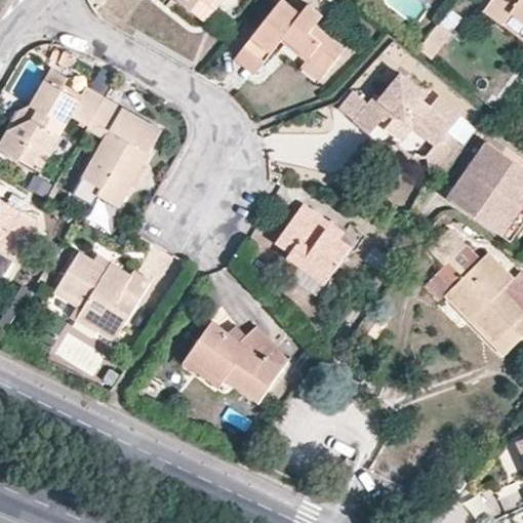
[(173,0),(189,12),(198,0),(201,0),(208,5),(211,0),(173,0)]
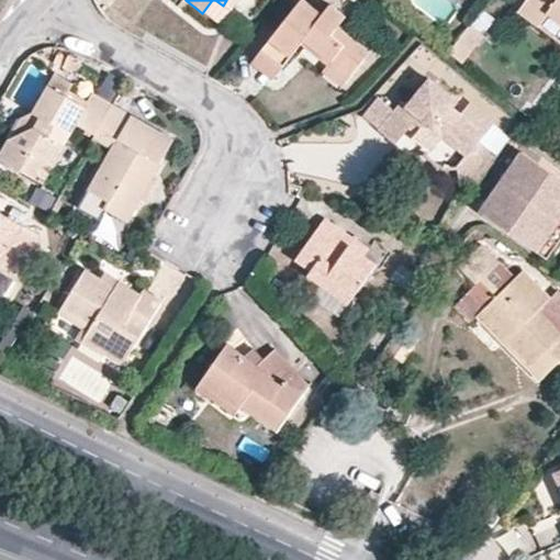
[(212,0),(202,13),(217,25),(237,0),(226,0),(223,6),(215,0),(212,0)]
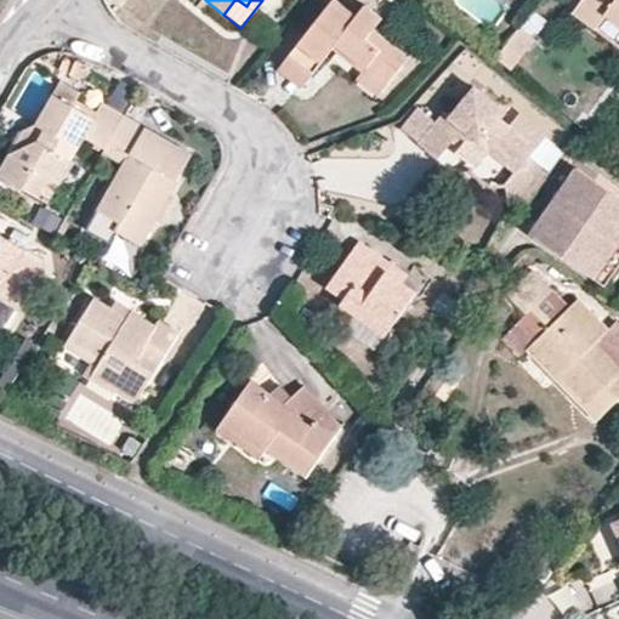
[(331,0),(330,0),(282,61),(305,79),(330,47),(333,44),(385,85),(407,57),(372,30),(379,20),(362,6),(353,17),(331,0)]
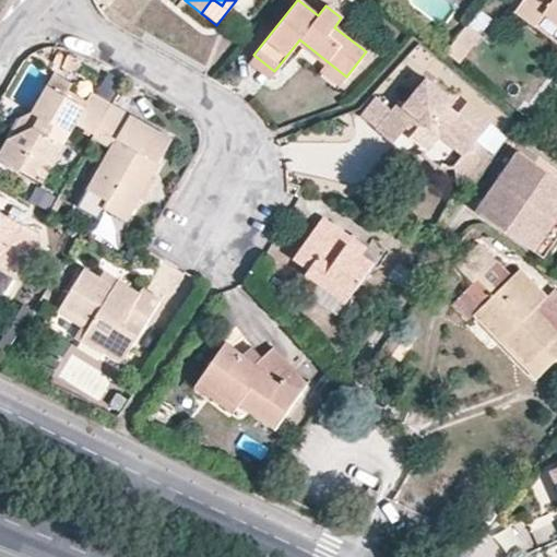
[(540,19),(545,12),(556,21),(556,0),(520,0),(519,3),(540,19)]
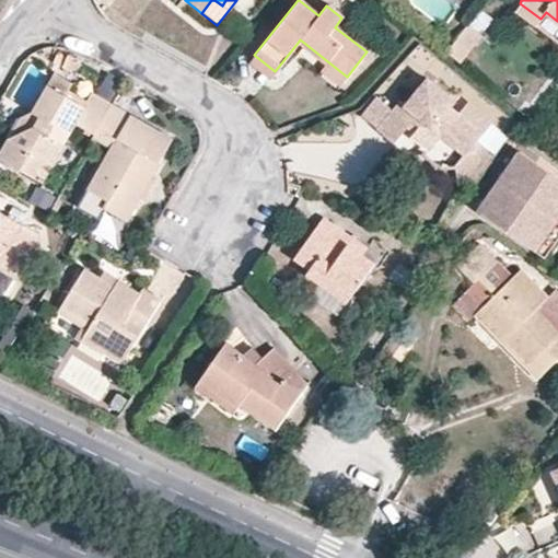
[(520,3),(514,10),(557,41),(557,21),(546,12),(541,19),(520,3)]
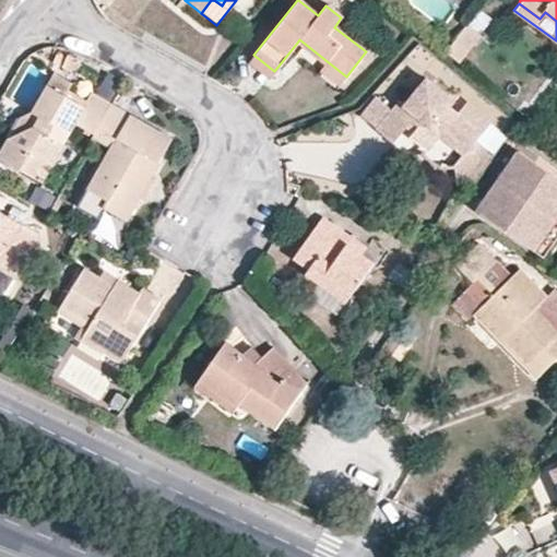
[(464,23),(445,48),(460,60),(478,34),(464,23)]
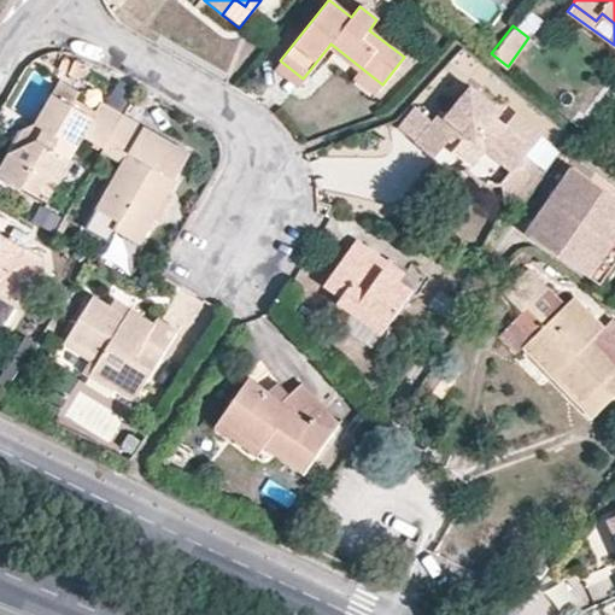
[(382,85),(331,44),(328,47),(357,71),(352,77),(374,95),(382,85)]
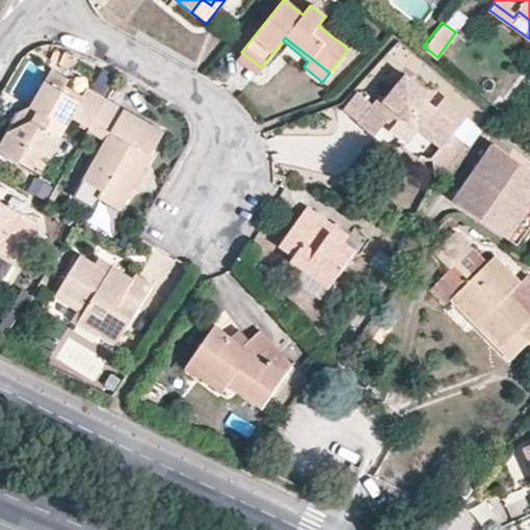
[(261,68),(241,52),(235,60),(255,76),(261,68)]
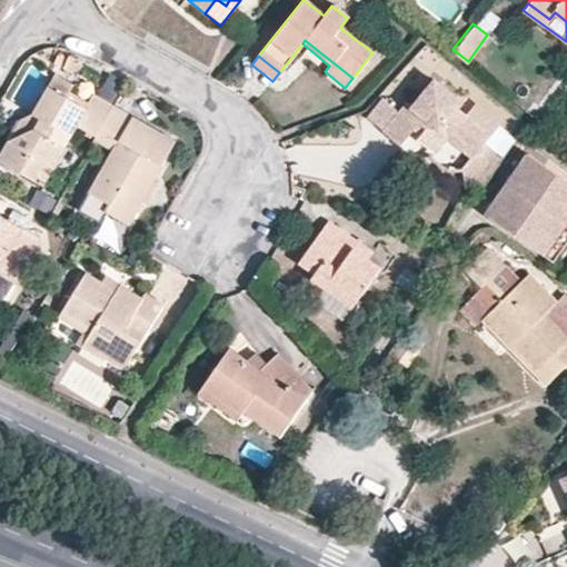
[(56,75),(48,87),(66,96),(73,85),(56,75)]
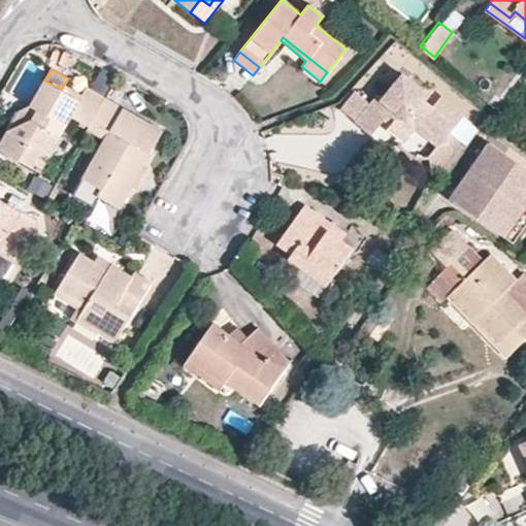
[(436,152),(455,128),(424,104),(428,98),(399,76),(380,101),(373,97),(365,107),(351,125),(367,139),(379,124),(385,117),(392,123),(386,129),(384,133),(402,148),(414,134),(436,152)]
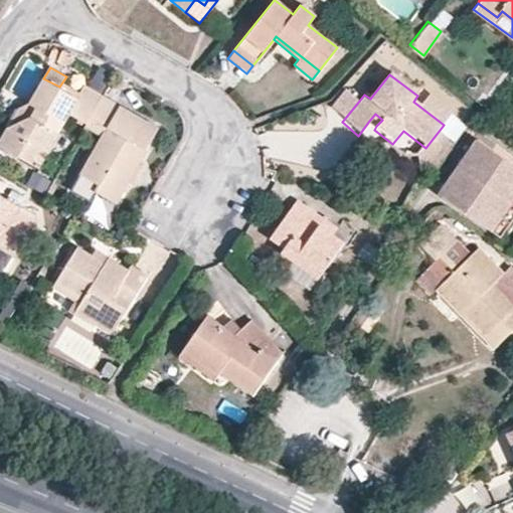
[(43,78),(29,103),(35,107),(31,116),(6,128),(0,138),(0,146),(16,156),(25,141),(44,151),(66,113),(86,125),(101,98),(102,96),(82,86),(76,97),(59,87),(43,78)]
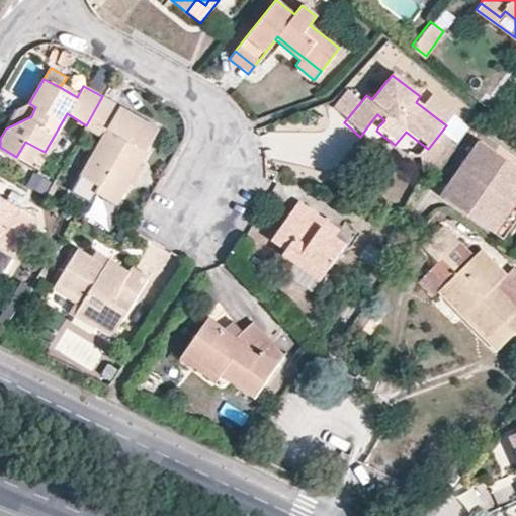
[(329,109),(344,122),(358,105),(343,93),(329,109)]
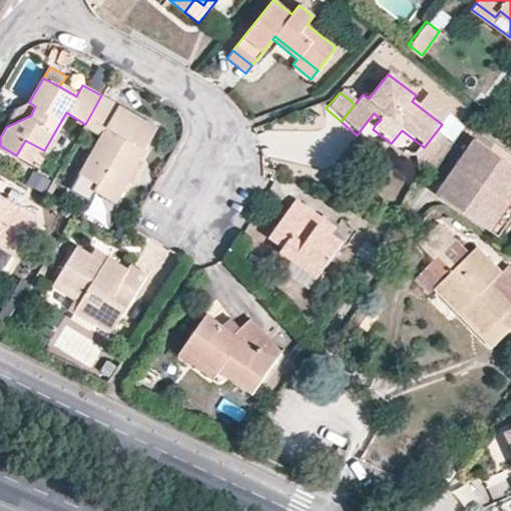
[(85,124),(83,127),(100,135),(78,175),(96,184),(93,191),(114,203),(127,178),(121,175),(129,161),(135,165),(156,128),(100,97),(85,124)]
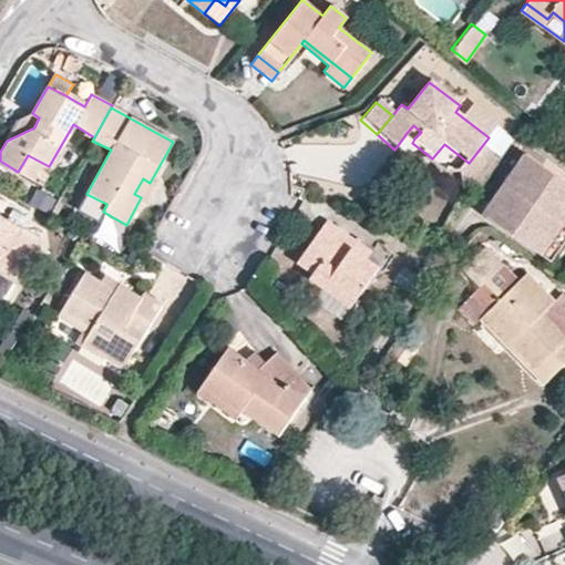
[(414,139),(421,132),(413,125),(407,133),(414,139)]
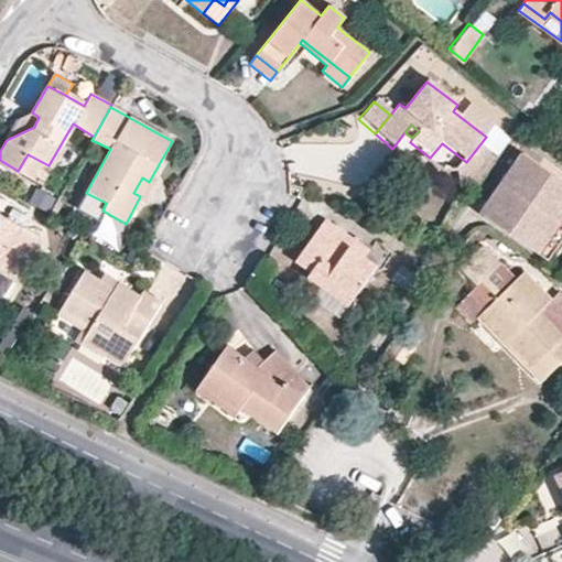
[(38,183),(49,165),(28,154),(18,171),(38,183)]
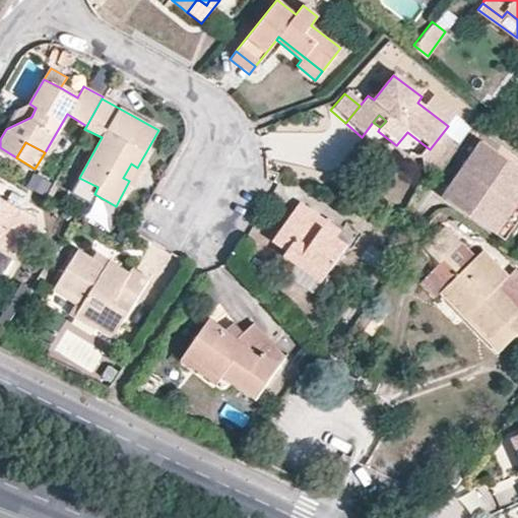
[(517,166),(483,142),(445,197),(496,233),(517,201),(517,166)]
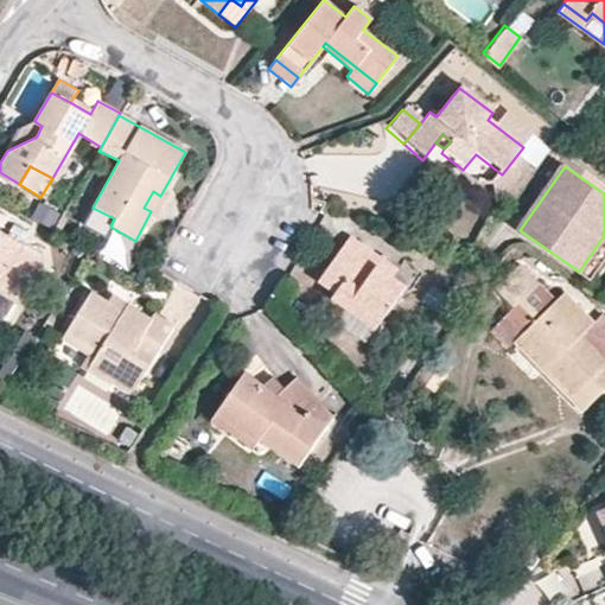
[(530,176),(522,170),(500,202),(507,208),(530,176)]
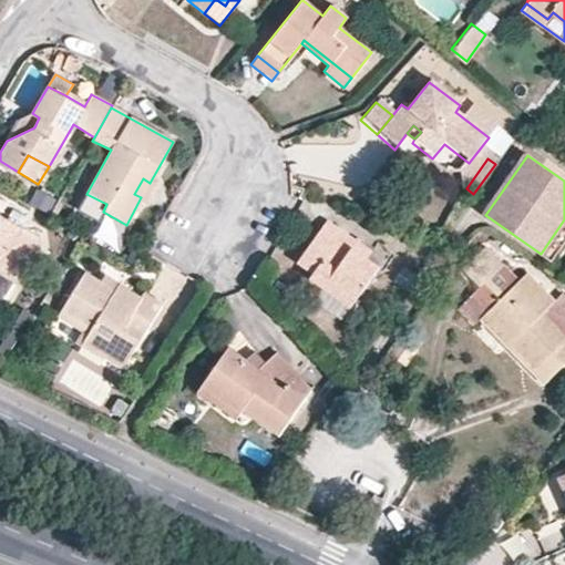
[(150,183),(143,178),(134,194),(141,197),(150,183)]
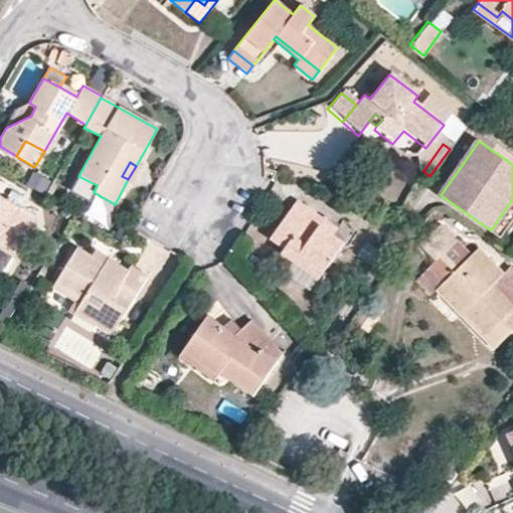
[(24,183),(41,194),(48,182),(31,171),(24,183)]
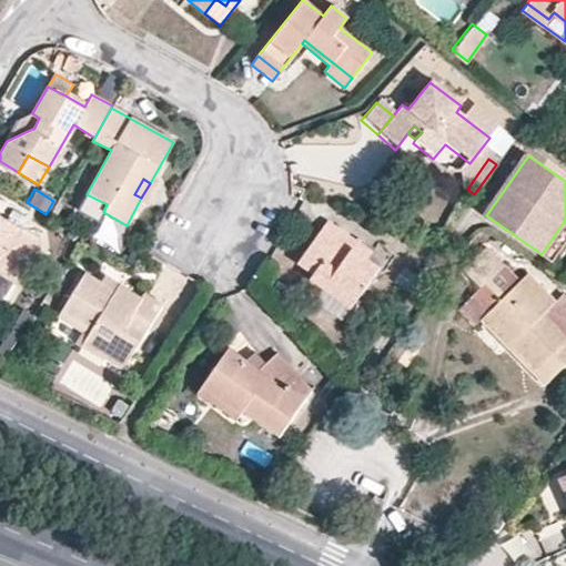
[(34,236),(0,215),(0,274),(9,280),(34,236)]
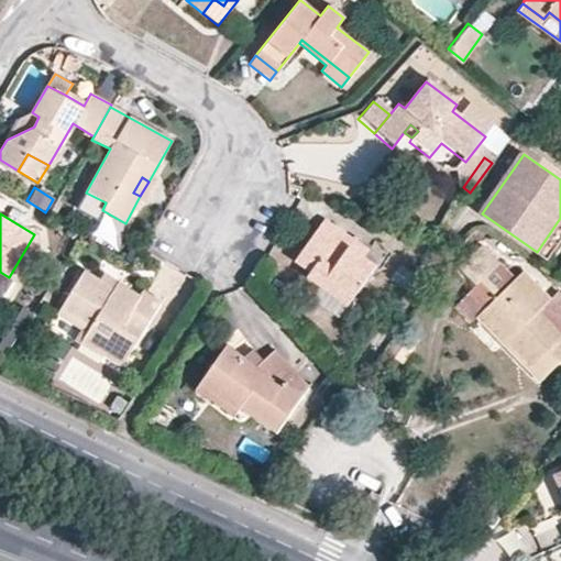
[(546,259),(560,237),(560,218),(537,252),(546,259)]
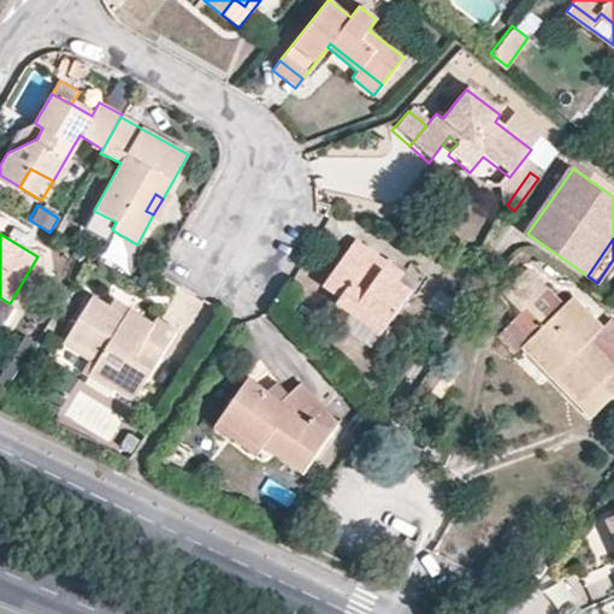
[(397,282),(381,271),(387,264),(353,242),(322,285),(338,297),(335,302),(379,335),(409,291),(397,282)]
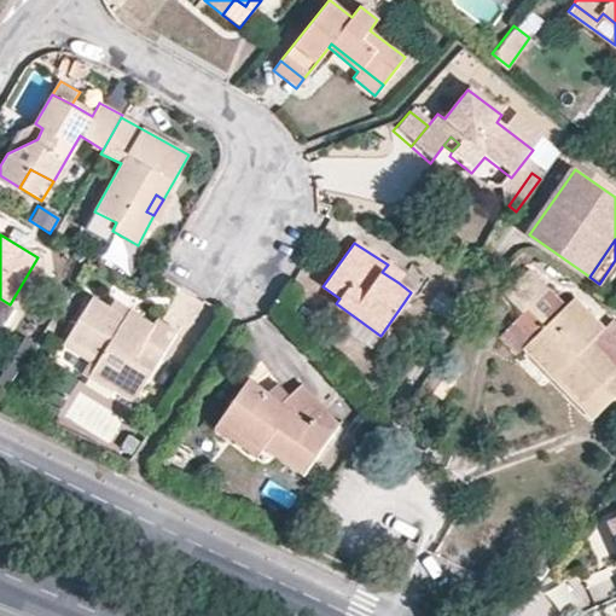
[(388,265),(382,272),(399,283),(404,275),(388,265)]
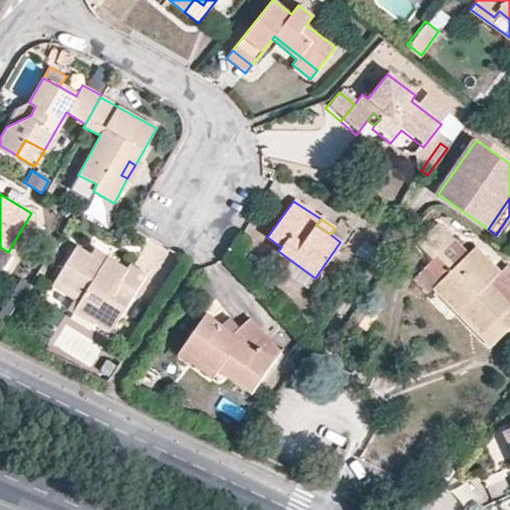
[(414,278),(429,293),(433,289),(440,283),(465,307),(458,313),(492,346),(509,328),(509,296),(499,286),(495,291),(488,283),(499,272),(474,247),(466,254),(439,226),(422,243),(435,257),(414,278)]
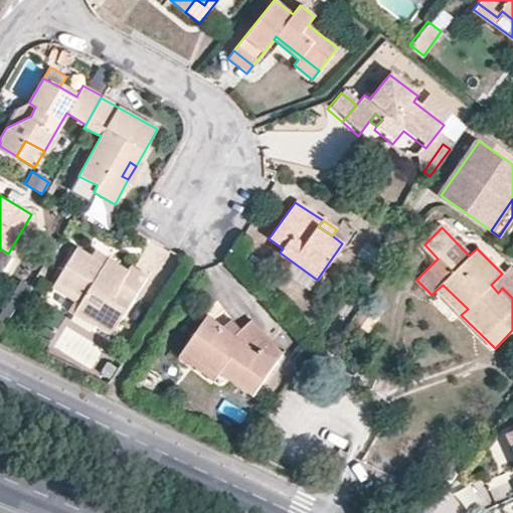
[(56,281),(83,297),(73,314),(92,325),(110,297),(127,308),(145,276),(128,267),(126,270),(108,259),(105,264),(91,255),(76,247),(56,281)]
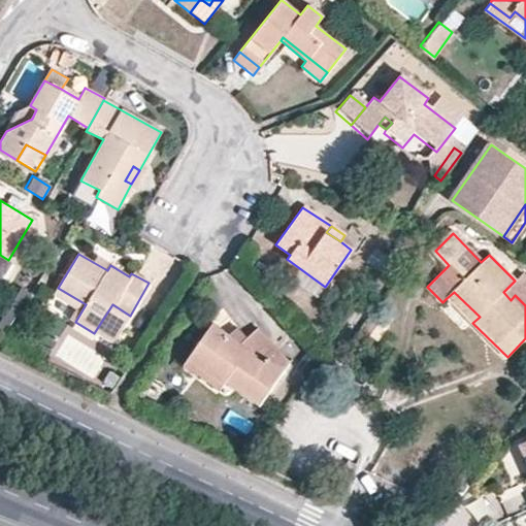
[(107,270),(110,265),(97,257),(93,262),(107,270)]
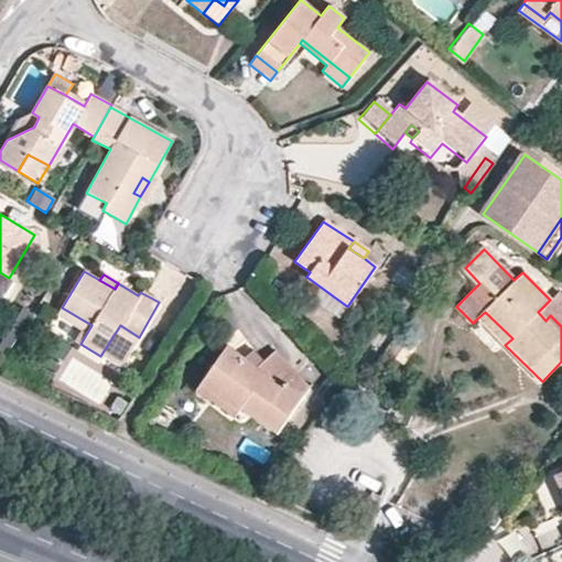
[(550,300),(538,312),(546,321),(550,315),(561,326),(561,295),(558,292),(550,300)]
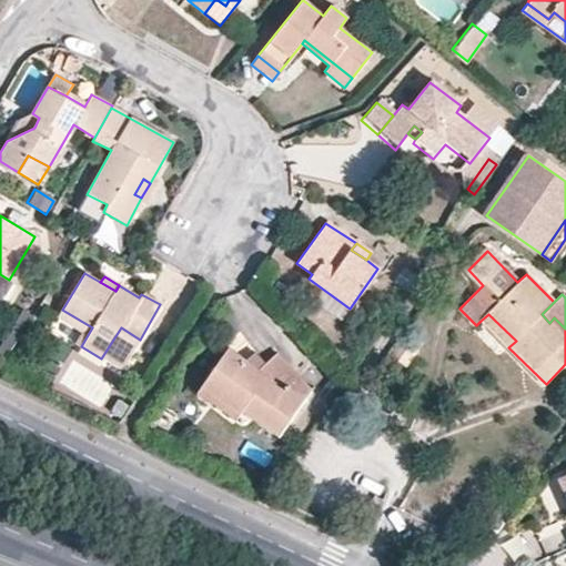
[(62,310),(59,315),(82,329),(74,344),(81,346),(92,327),(62,310)]
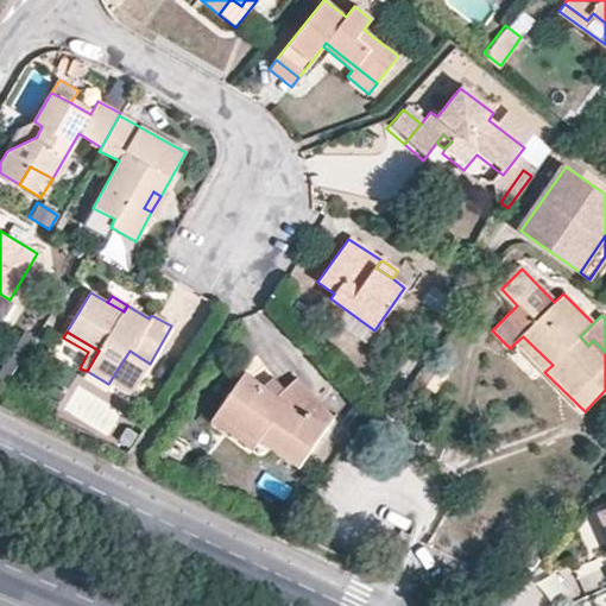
[(544,372),(553,365),(523,336),(515,343),(544,372)]
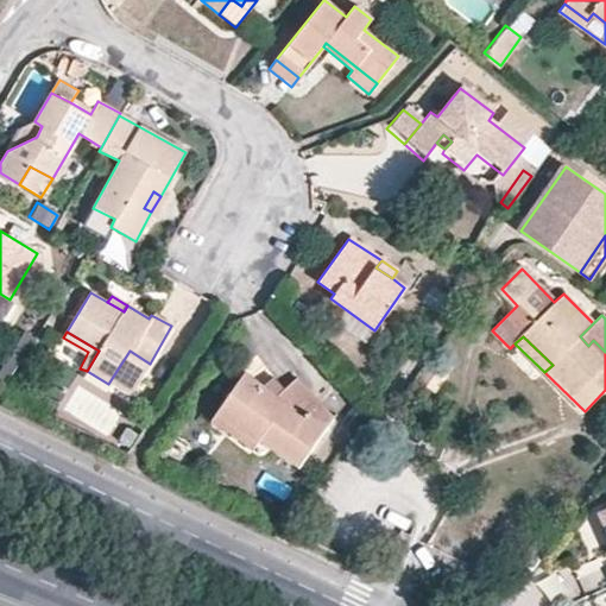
[(294,372),(272,390),(265,398),(253,390),(259,382),(241,368),(213,410),(253,437),(258,433),(297,460),(330,412),(294,372)]
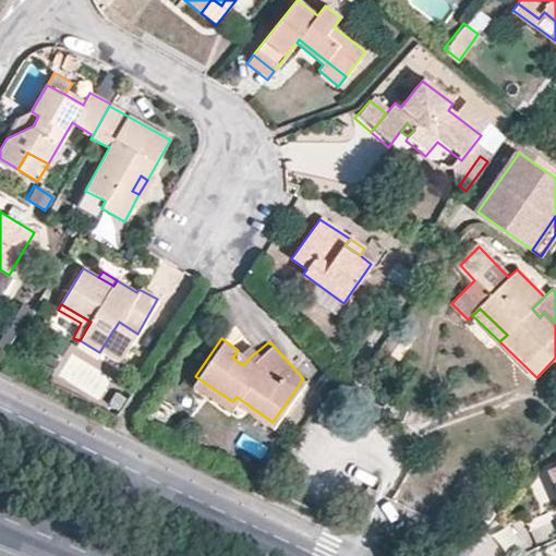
[(243,365),(250,358),(238,350),(232,358),(243,365)]
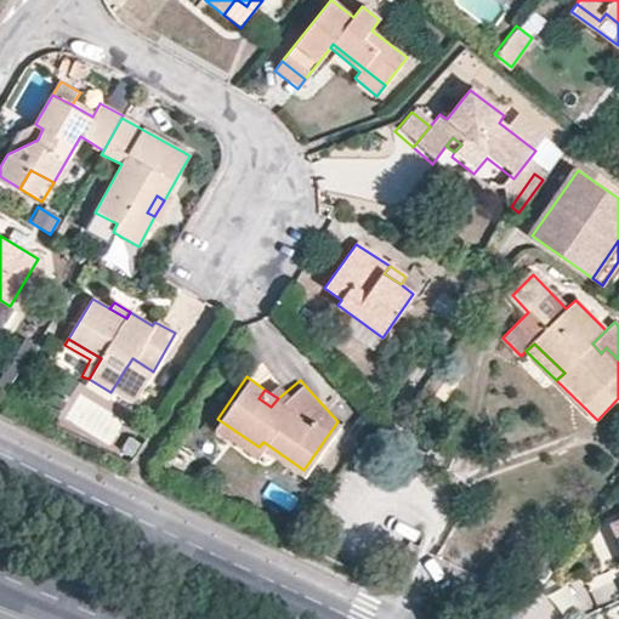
[(217,419),(214,426),(255,454),(259,447),(217,419)]
